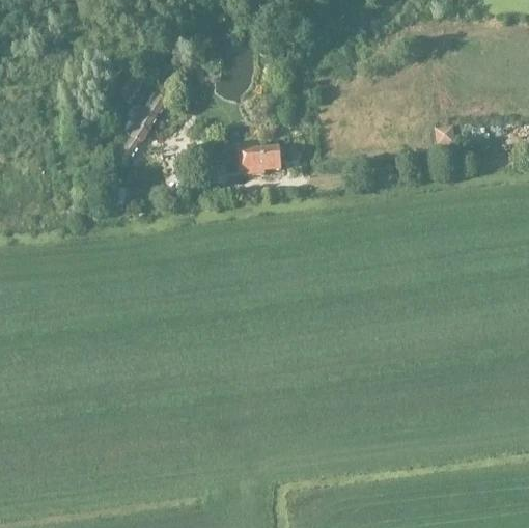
[(140,84),(130,78),(117,96),(129,104),(140,84)]
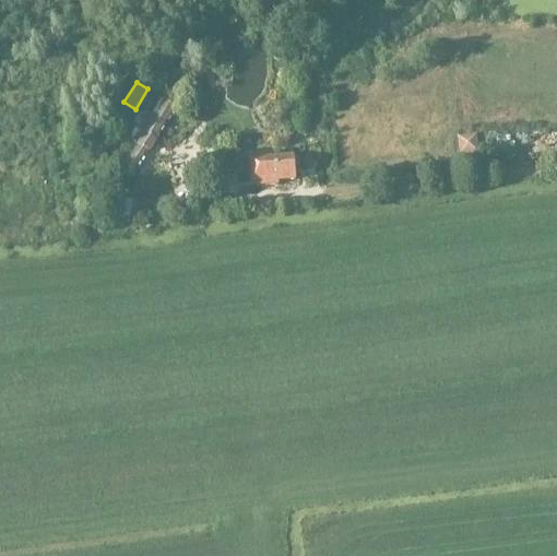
[(137,126),(118,157),(127,163),(125,166),(134,173),(147,153),(150,153),(158,140),(157,139),(177,110),(160,99),(151,114),(155,116),(154,117),(145,113),(144,114),(139,111),(132,123),(137,126)]
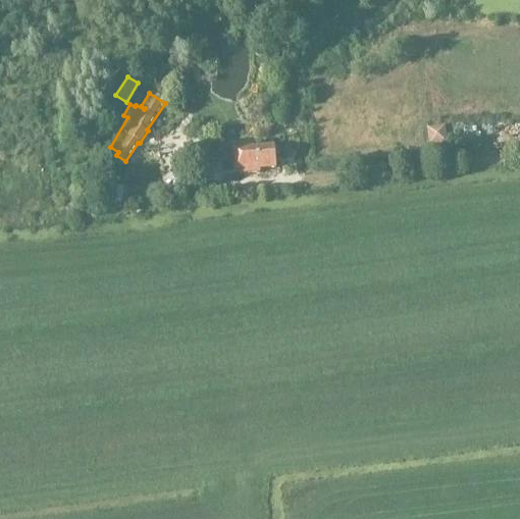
[(447,125),(429,125),(428,142),(447,143),(447,125)]
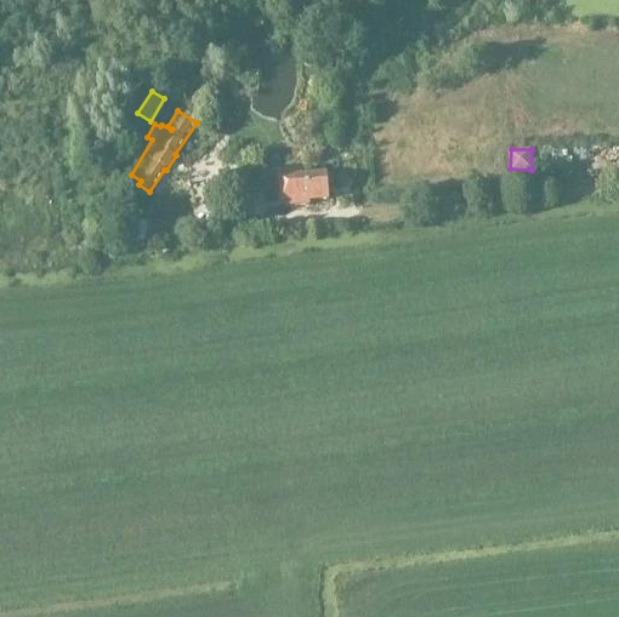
[(295,172),(277,173),(280,204),(329,200),(327,175),(295,177),(295,172)]
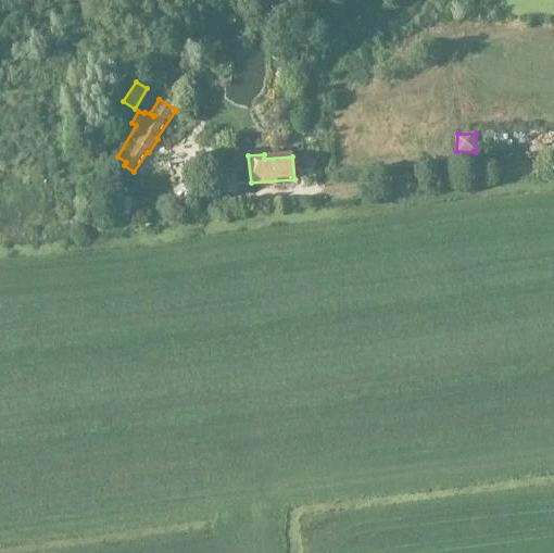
[(234,179),(212,180),(213,193),(235,191),(234,179)]
